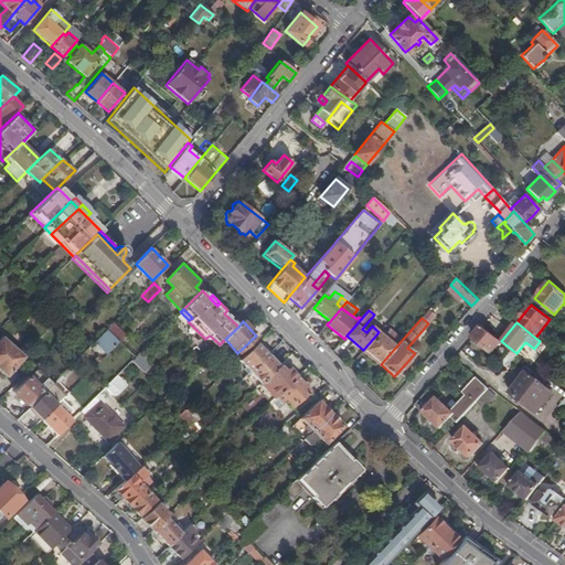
[(473,336),(479,340),(493,352),(501,341),(482,326),(473,336)]
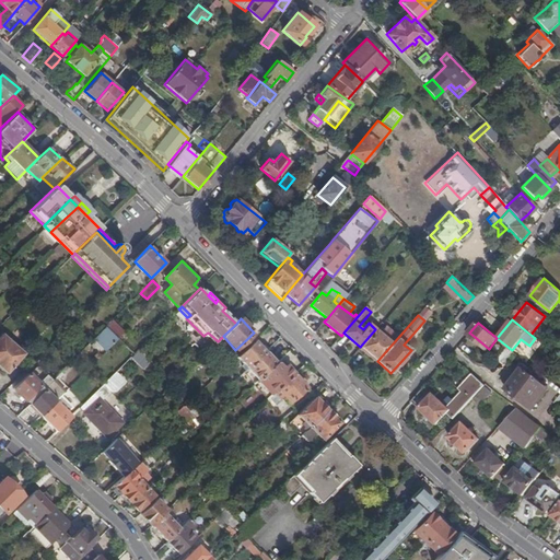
[(118,331),(109,324),(106,327),(115,336),(118,331)]
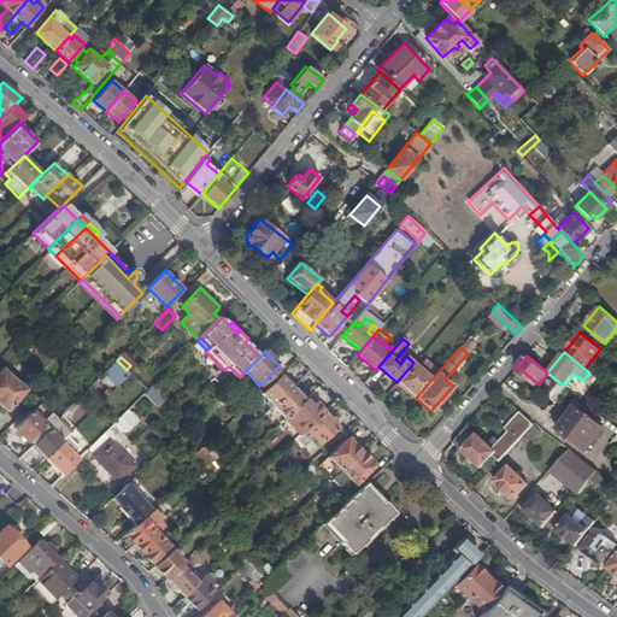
[(117,360),(105,372),(118,386),(130,374),(127,370),(117,360)]
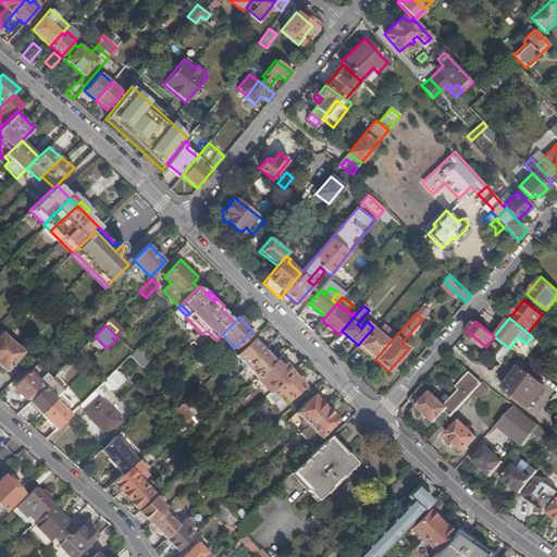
[(358,345),(375,359),(391,342),(373,327),(358,345)]
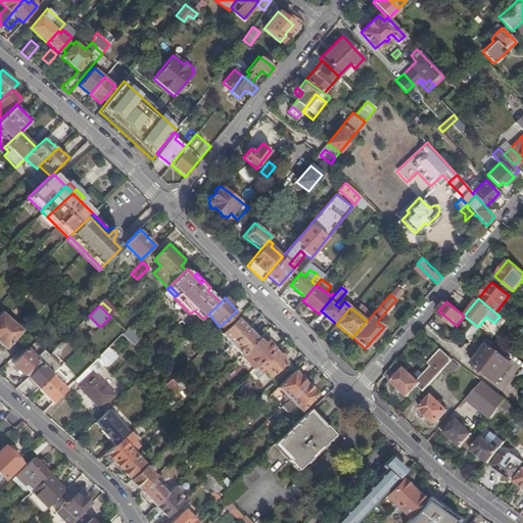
[(191,313),(200,322),(203,319),(194,311),(191,313)]
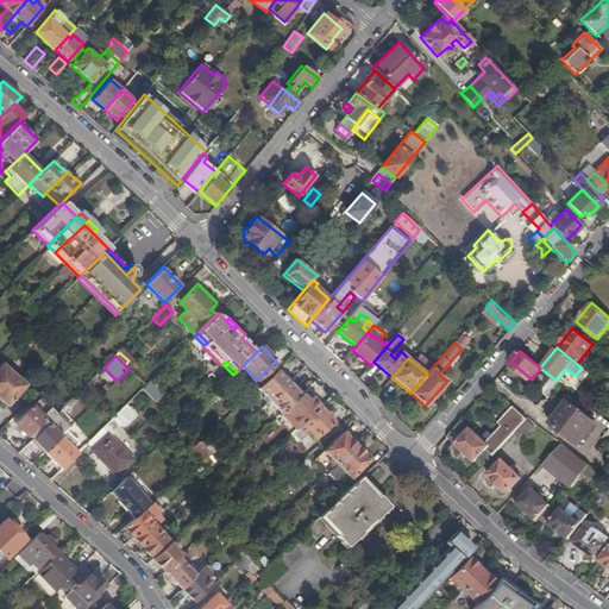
[(0,399),(7,406),(26,383),(2,363),(0,364),(0,399)]
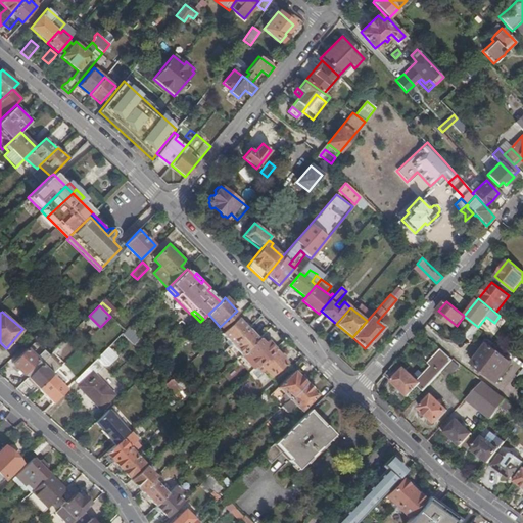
[(247,328),(237,317),(221,333),(230,344),(247,328)]
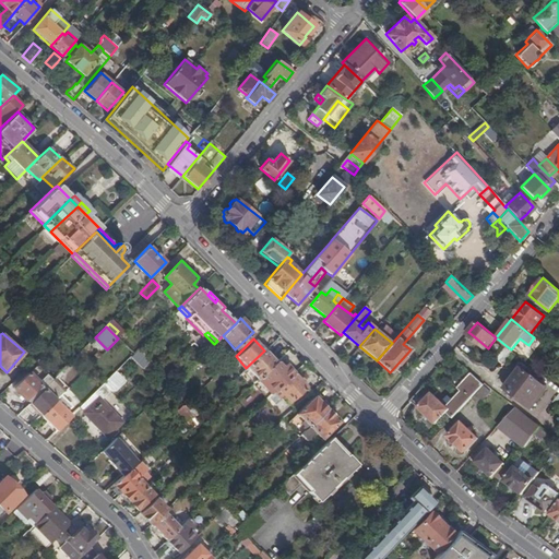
[(507,346),(497,359),(503,364),(513,352),(511,349),(507,346)]
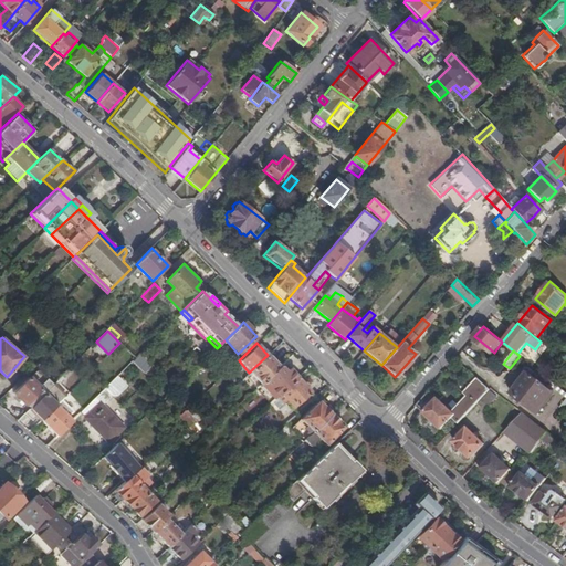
[(146,370),(153,365),(140,353),(135,357),(134,358),(146,370)]
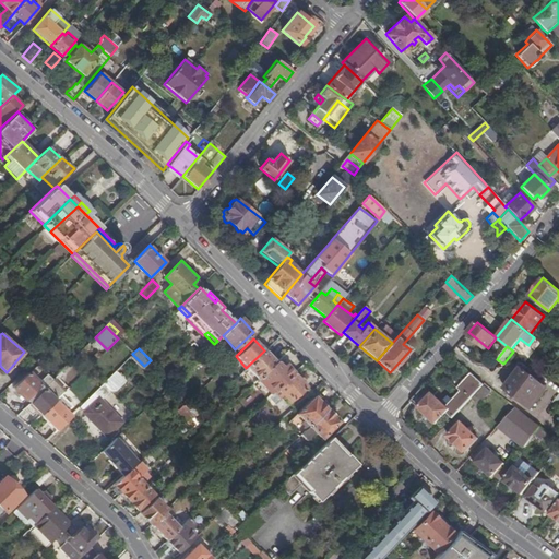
[(257,379),(275,363),(264,351),(246,368),(257,379)]
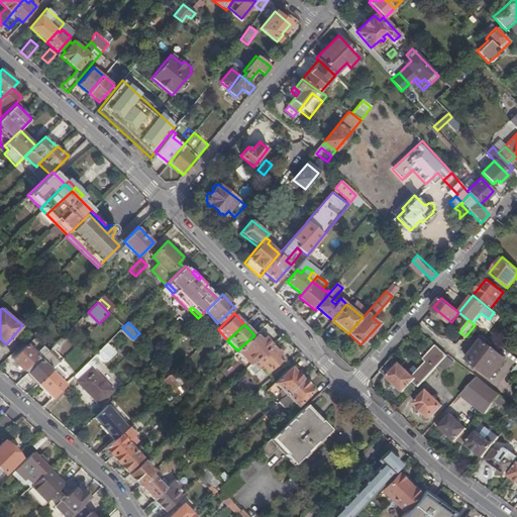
[(251,363),(271,345),(263,337),(260,340),(254,335),(237,350),(241,355),(244,355),(251,363)]
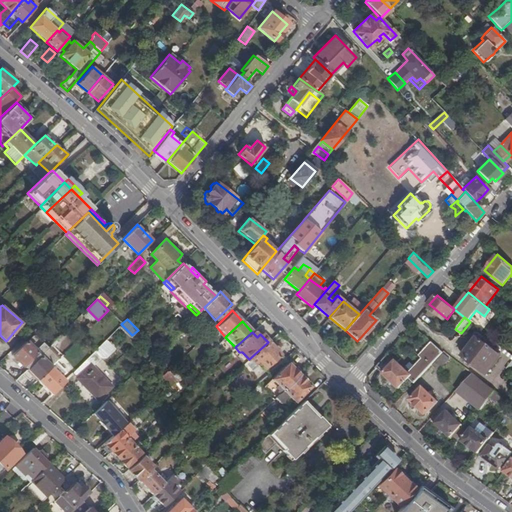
[(499,344),(490,337),(486,343),(477,336),(462,354),(486,373),(501,354),(495,350),(499,344)]
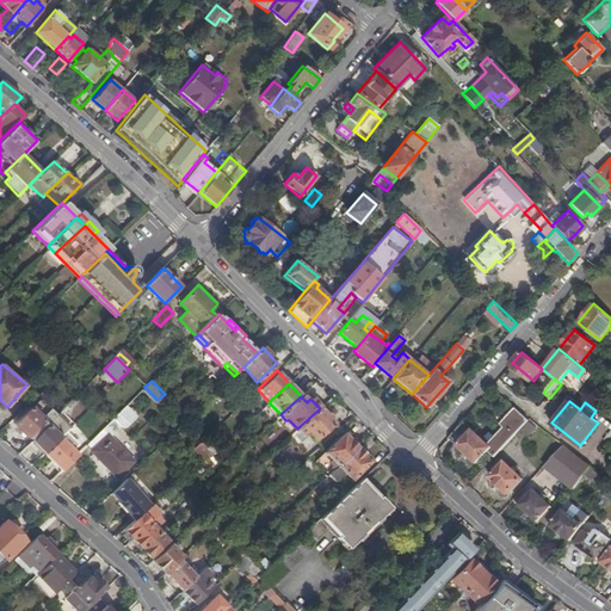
[(136,417),(125,406),(87,445),(93,451),(92,451),(117,477),(134,461),(110,438),(121,427),(127,427),(136,417)]
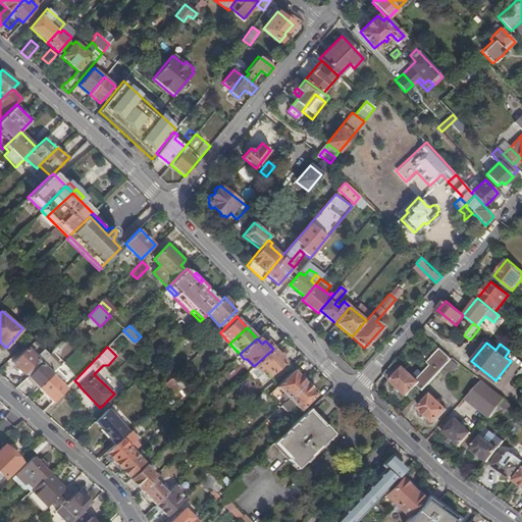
[(23,373),(39,359),(28,348),(12,362),(23,373)]
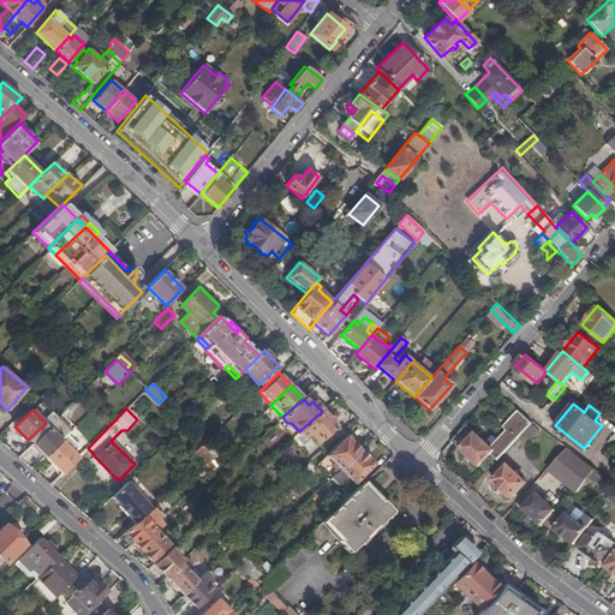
[(495,451),(491,454),(499,460),(533,421),(519,410),(503,427),(506,430),(494,445),(491,447),(495,451)]
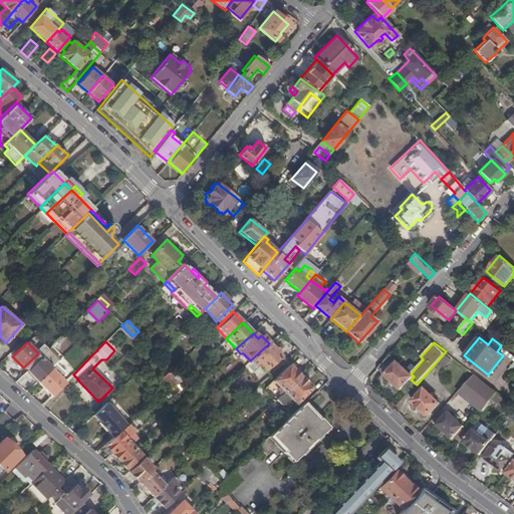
[(280,356),(269,343),(250,360),(257,367),(261,364),(265,369),(280,356)]
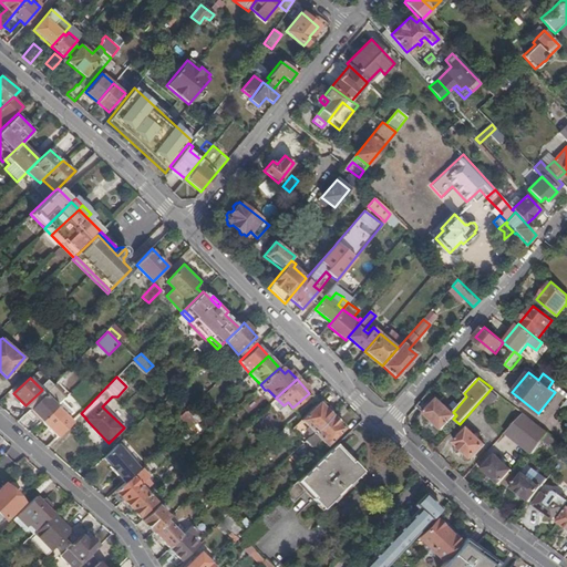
[(38,418),(41,421),(57,405),(60,402),(64,398),(53,385),(26,413),(33,421),(38,418)]
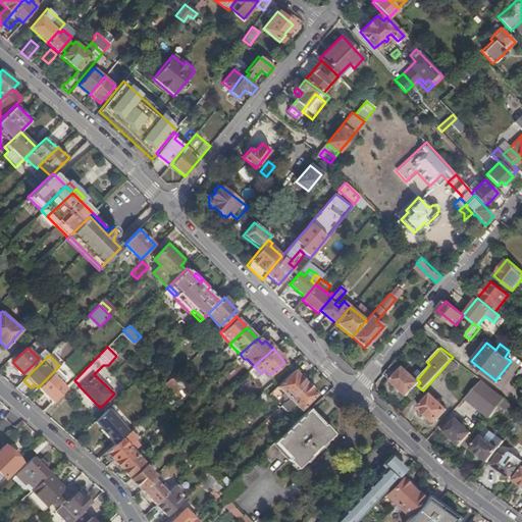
[(396,359),(383,373),(407,397),(417,385),(420,382),(417,379),(396,359)]
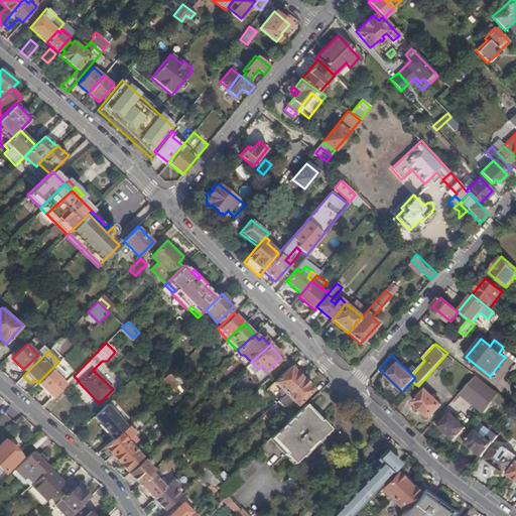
[(453,361),(446,356),(436,368),(441,373),(453,361)]
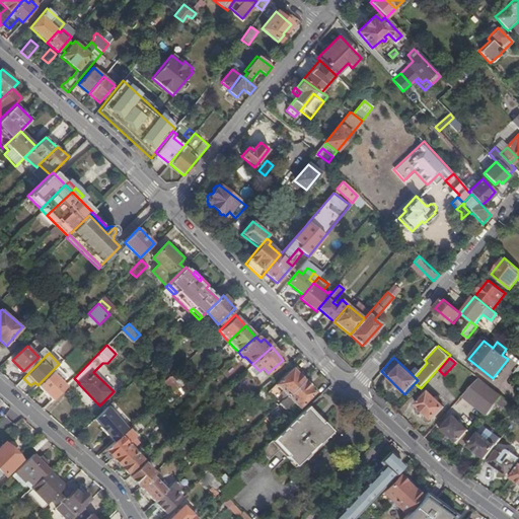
[(59,364),(55,368),(58,372),(64,367),(60,363),(59,364)]
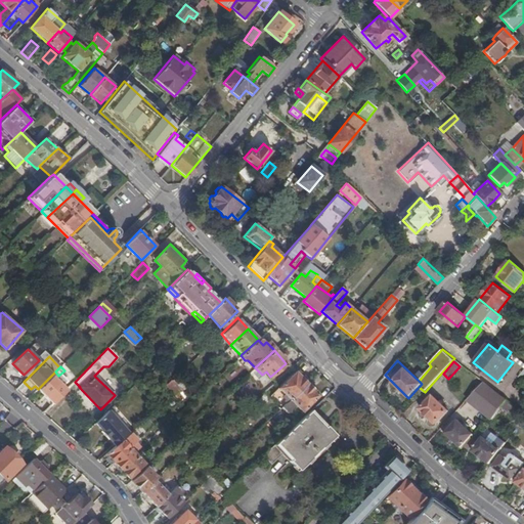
[(262,375),(255,367),(249,374),(251,377),(253,375),(257,380),(262,375)]
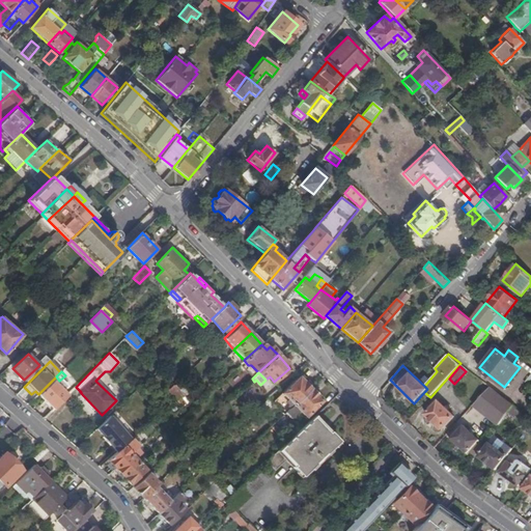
[(291,407),(310,388),(299,375),(281,393),(289,402),(288,403),(291,407)]
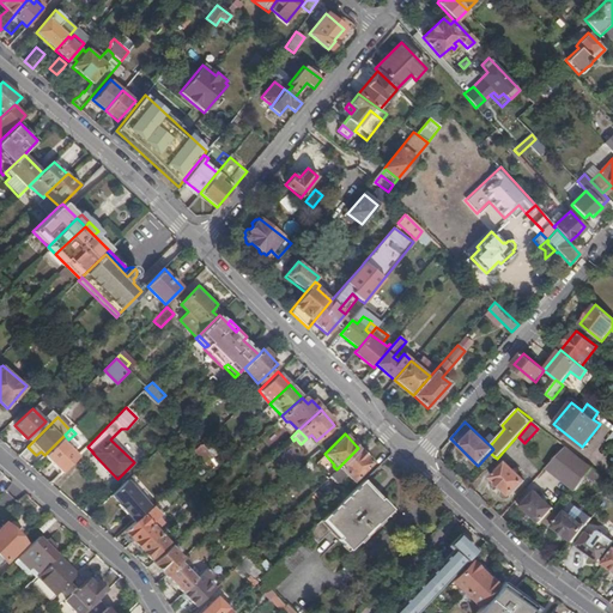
[(44,455),(62,472),(79,455),(73,450),(77,447),(74,444),(71,448),(61,438),(44,455)]
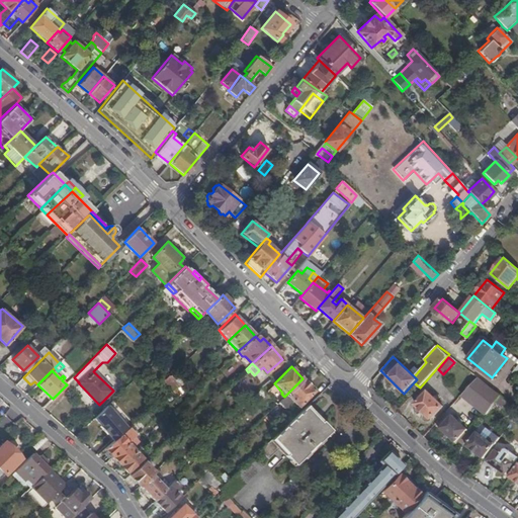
[(175,371),(170,376),(178,385),(179,387),(184,382),(175,371)]
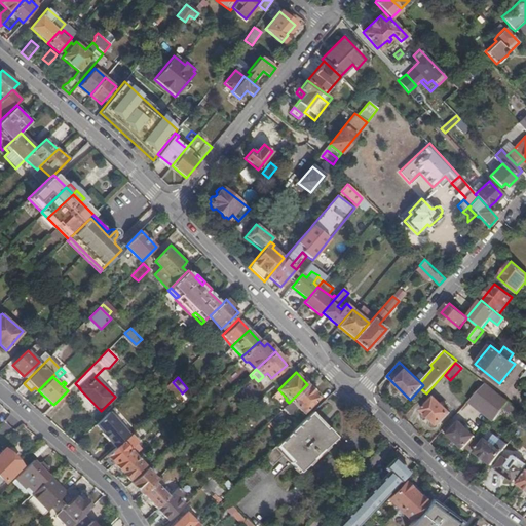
[(165,386),(175,397),(181,391),(173,382),(172,381),(165,386)]
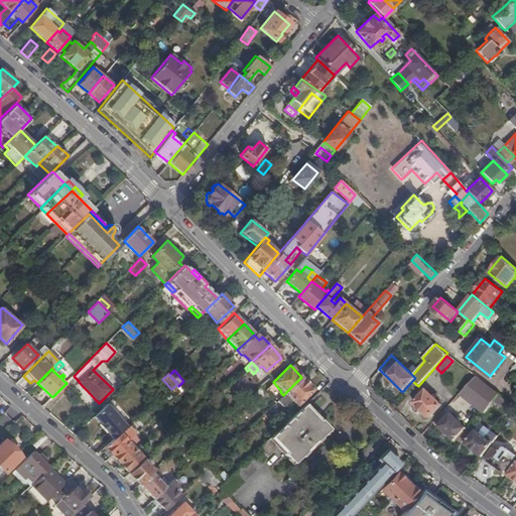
[(477,376),(459,395),(484,415),(493,403),(500,394),(477,376)]
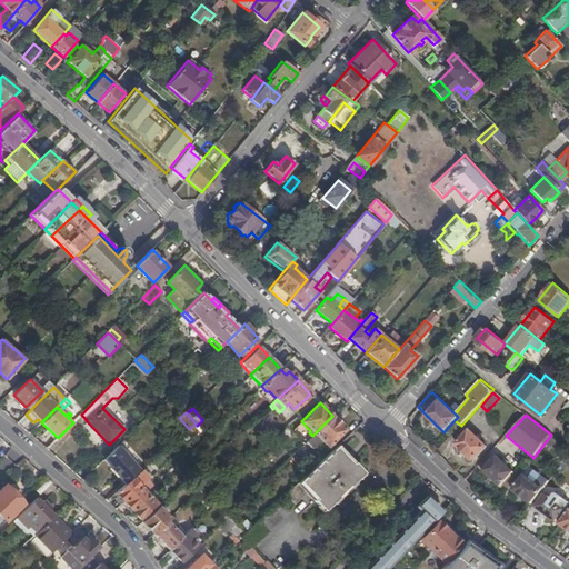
[(346,429),(332,416),(312,436),(306,443),(311,449),(318,442),(318,441),(319,439),(327,447),(346,429)]
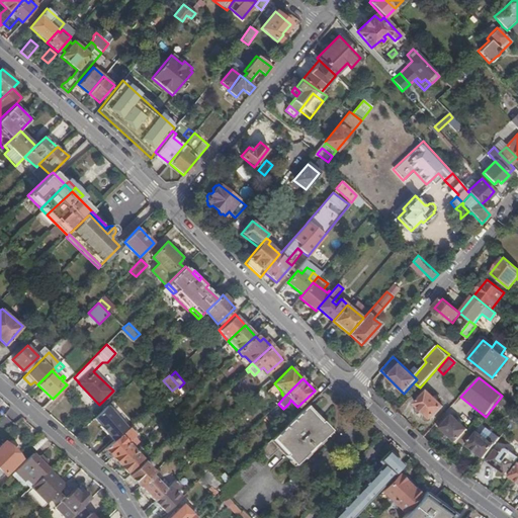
[(252,384),(246,390),(250,395),(256,390),(252,384)]
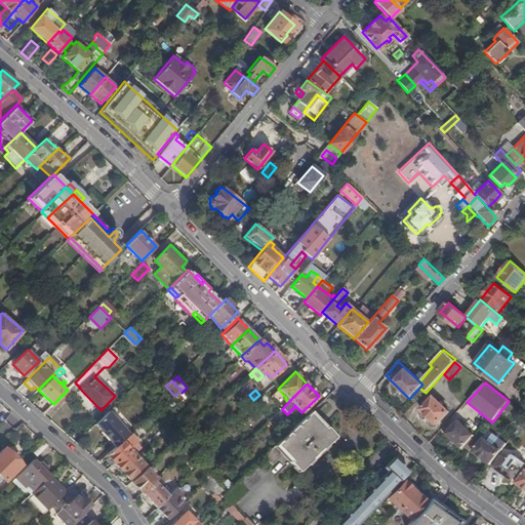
[(182,393),(180,391),(174,396),(180,403),(187,397),(182,393)]
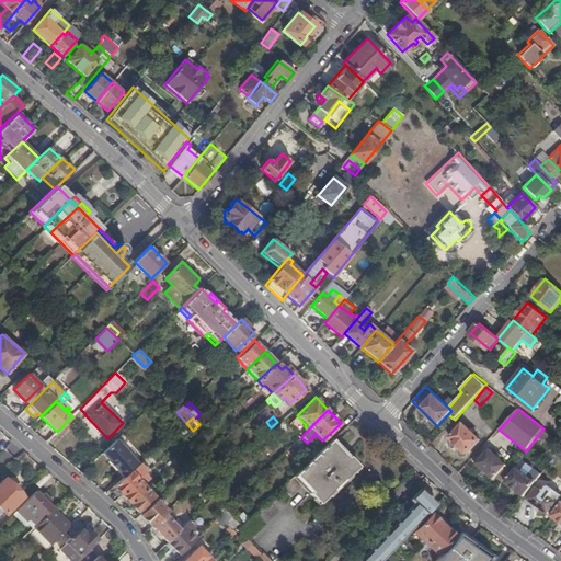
[(480,439),(462,424),(449,437),(467,455),(480,439)]
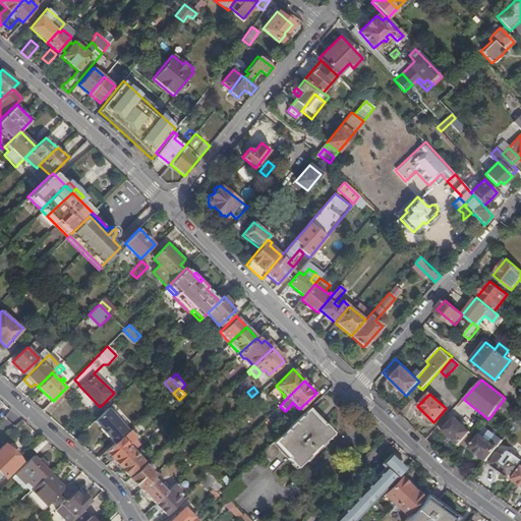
[(505,398),(498,407),(502,410),(504,407),(515,415),(519,409),(505,398)]
